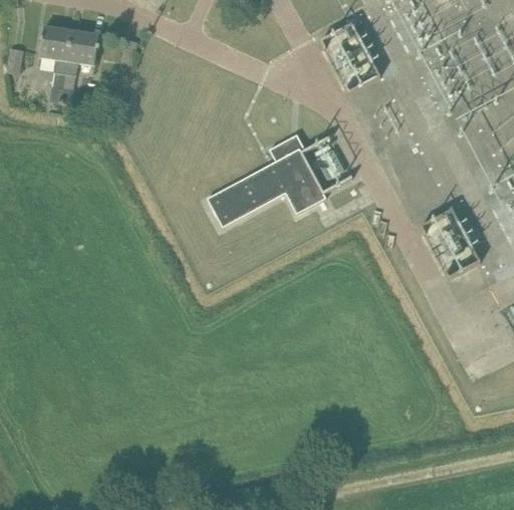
[(322,33),(341,89),(374,78),(355,22),(322,33)]
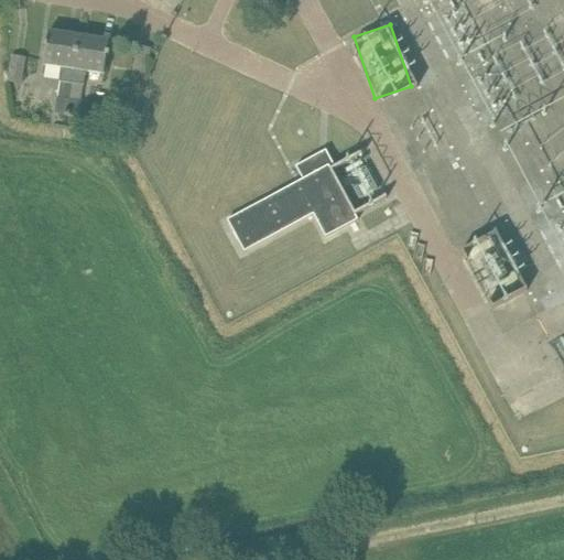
[(67,112),(78,33),(49,29),(44,61),(62,64),(55,111),(67,112)]
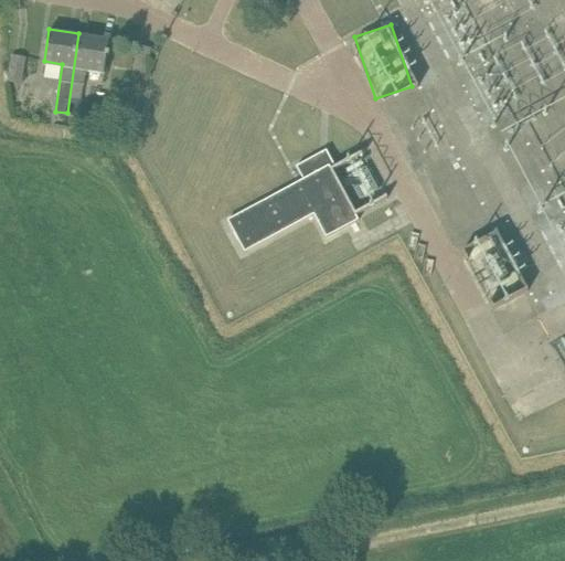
[(104,70),(109,38),(78,33),(67,113),(78,115),(86,67),(104,70)]
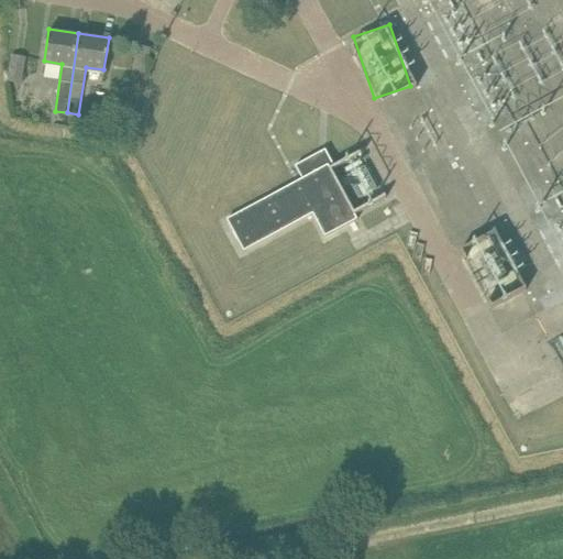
[(133,69),(146,70),(150,44),(136,42),(133,69)]
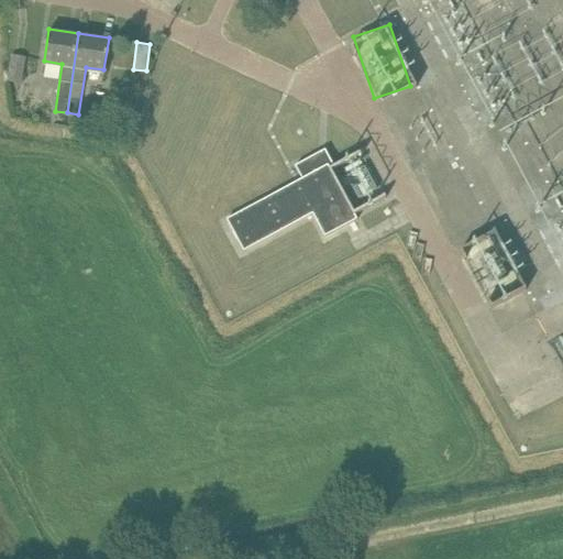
[(9,76),(22,77),(25,54),(12,52),(9,76)]
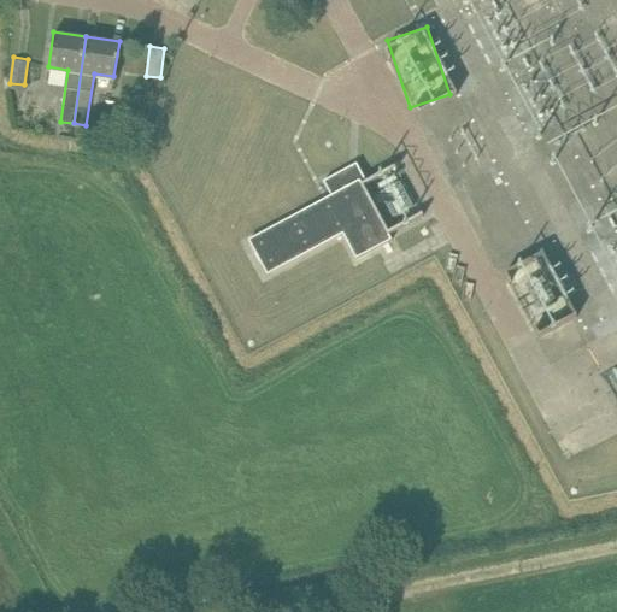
[(388,231),(423,212),(397,163),(366,178),(357,160),(324,177),(331,192),(248,236),(268,270),(342,230),(357,256),(392,236),(388,231)]
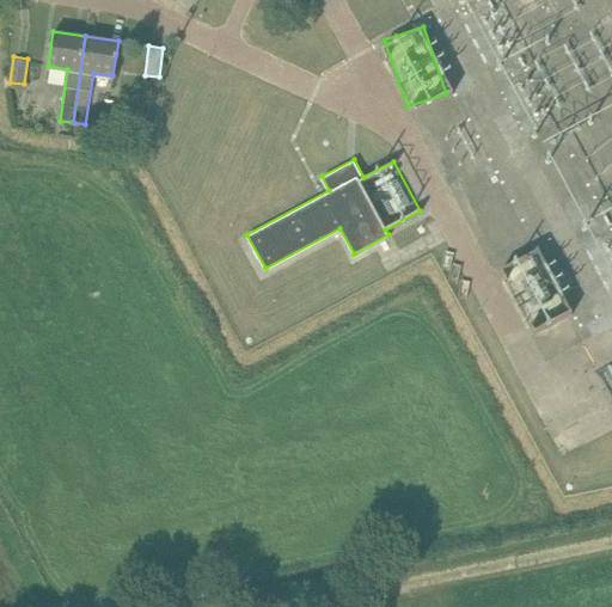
[(500,264),(532,327),(568,310),(537,246),(500,264)]
